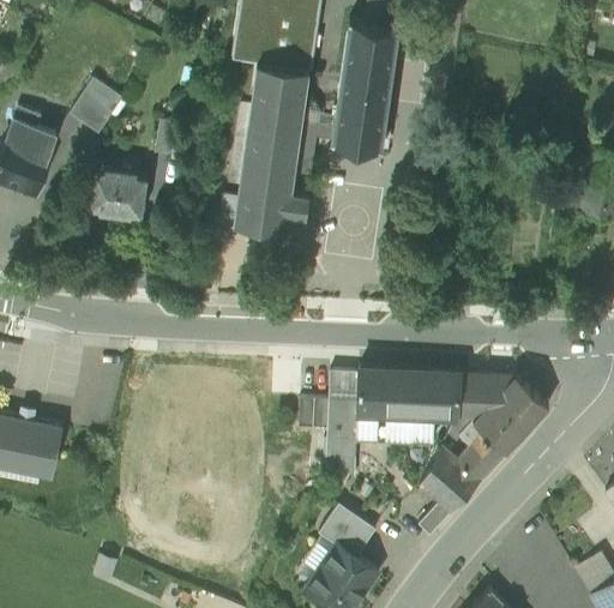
[(320,0),(239,0),(230,60),(256,64),(307,71),(307,72),(311,72),(320,0)]
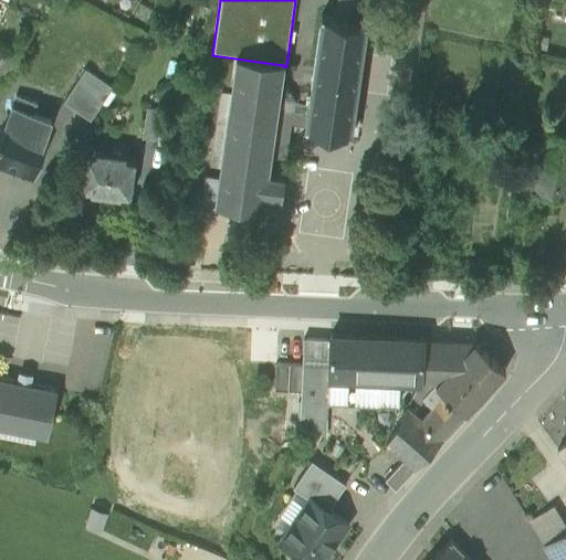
[(307,118),(305,129),(350,136),(366,25),(363,25),(366,0),(338,0),(336,21),(322,19),(307,118)]
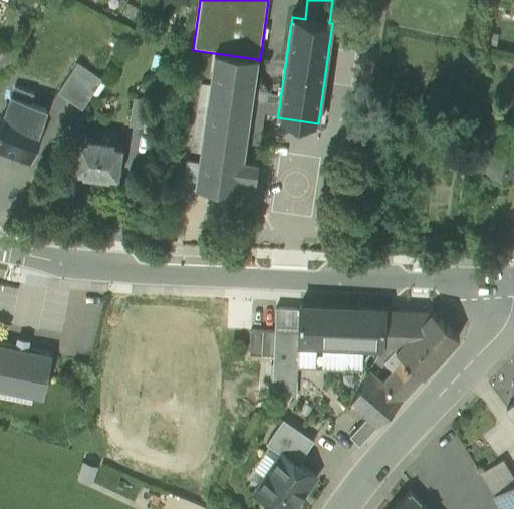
[(268,93),(263,86),(254,85),(257,60),(257,59),(214,53),(211,80),(210,90),(201,88),(198,110),(206,111),(196,185),(195,185),(195,186),(238,192),(238,191),(253,193),(258,162),(242,160),(251,102),(266,105),(268,93)]
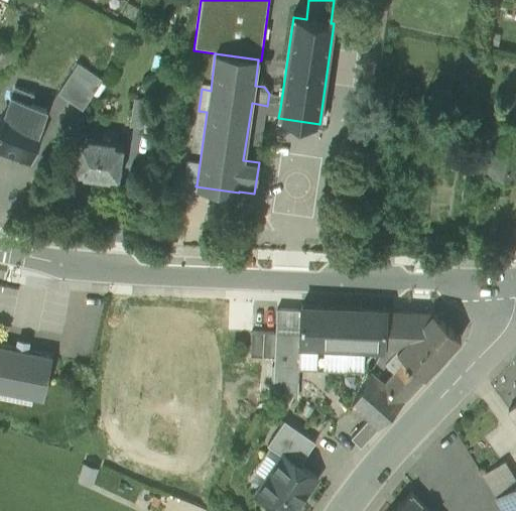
[(78,68),(57,98),(83,114),(103,85),(78,68)]
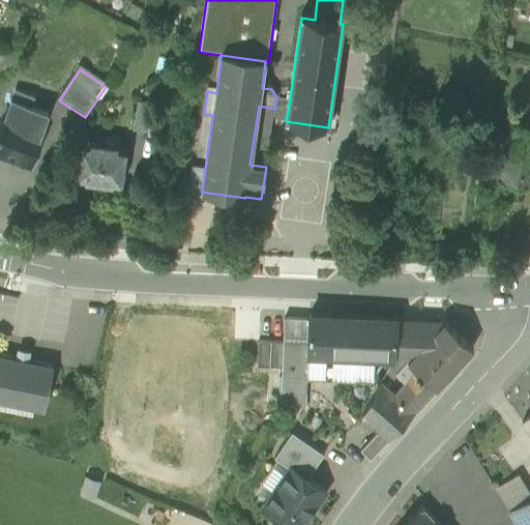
[(16,93),(6,120),(3,119),(0,129),(0,156),(30,168),(42,134),(41,133),(48,115),(31,110),(34,100),(16,93)]
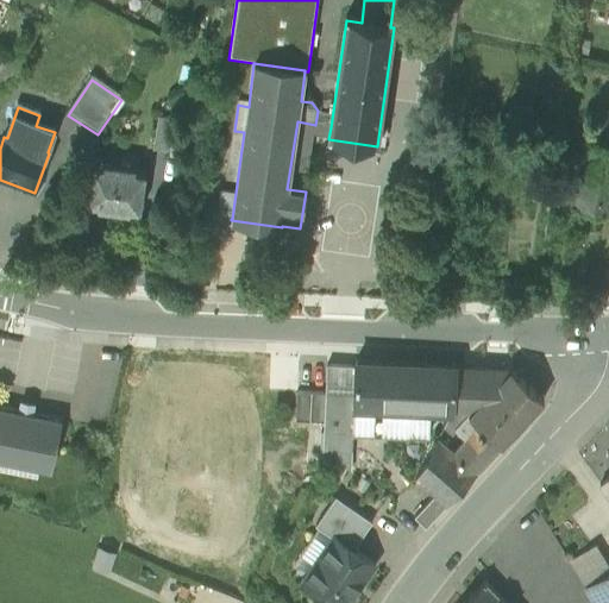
[(174,124),(157,121),(154,154),(169,156),(174,124)]
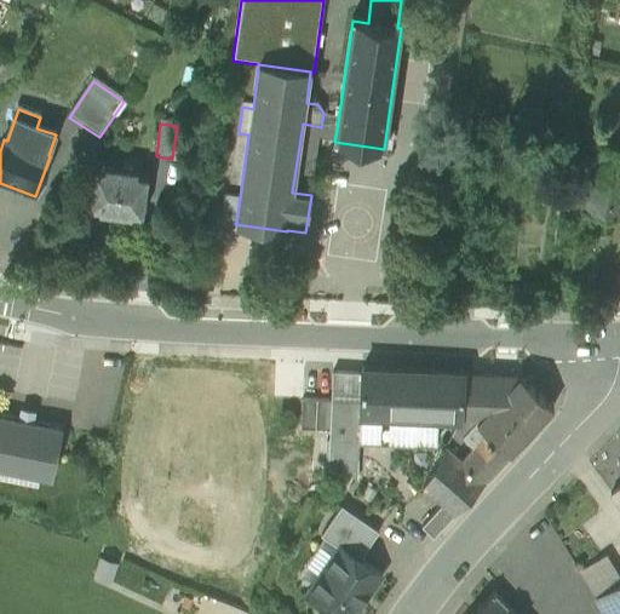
[(334,142),(337,130),(321,127),(303,124),(292,193),(311,195),(320,141),(334,142)]
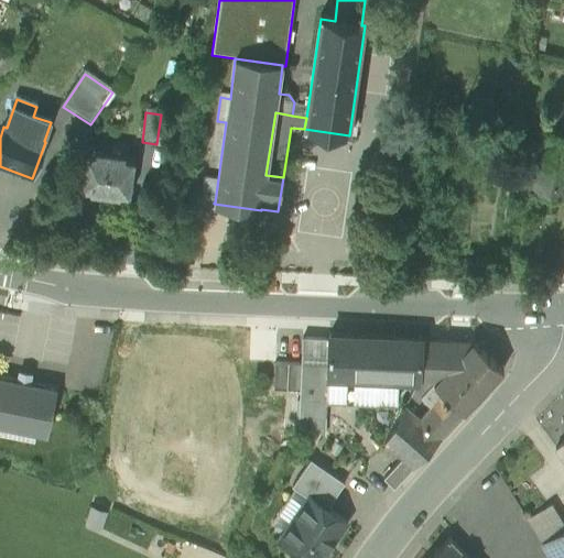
[(563,135),(562,135),(538,131),(528,193),(563,198),(563,135)]
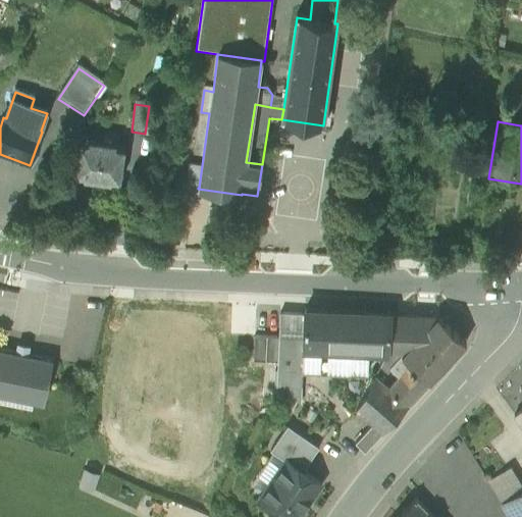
[(123,150),(81,144),(75,179),(118,186),(123,150)]
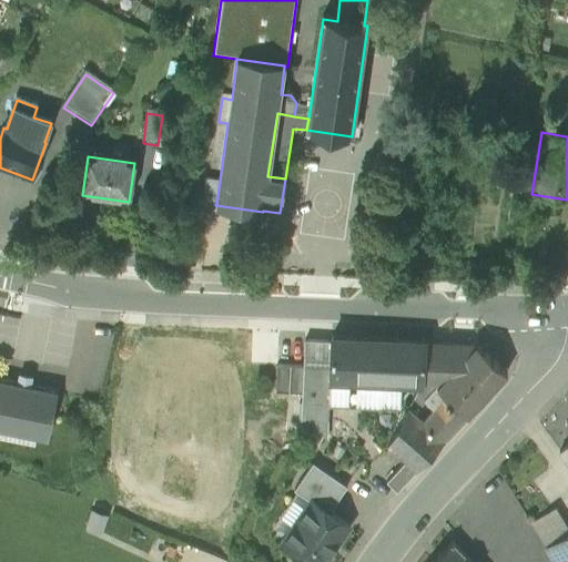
[(426,344),(332,339),(332,344),(330,381),(330,404),(401,407),(401,385),(422,386),(426,344)]
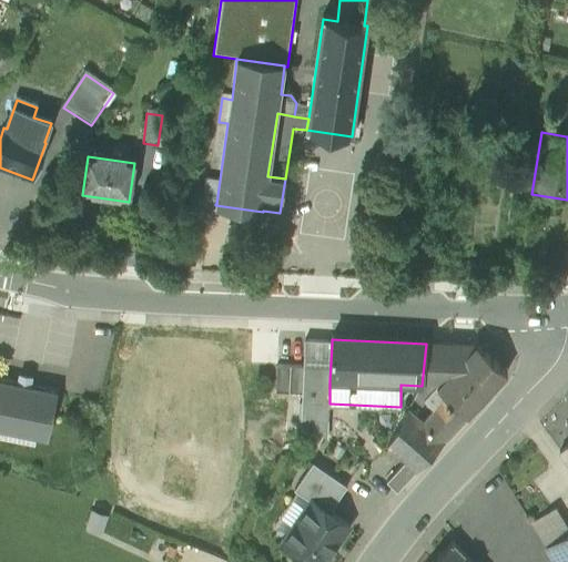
[(332,344),(305,343),(303,369),(302,396),(301,421),(328,422),(330,404),(330,381),(332,344)]
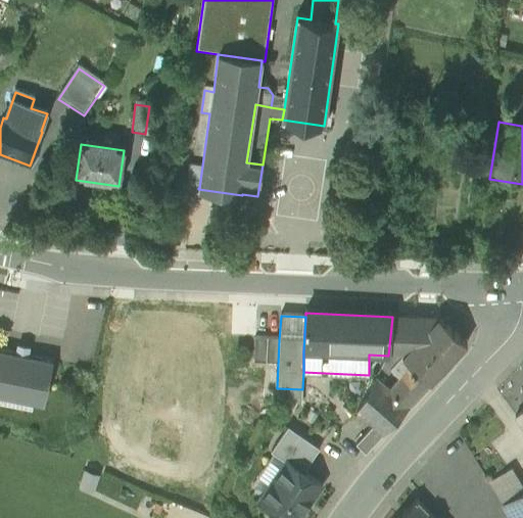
[(439,319),(392,317),(388,356),(402,358),(411,366),(399,380),(389,391),(409,410),(430,385),(430,384),(467,345),(440,321),(439,319)]
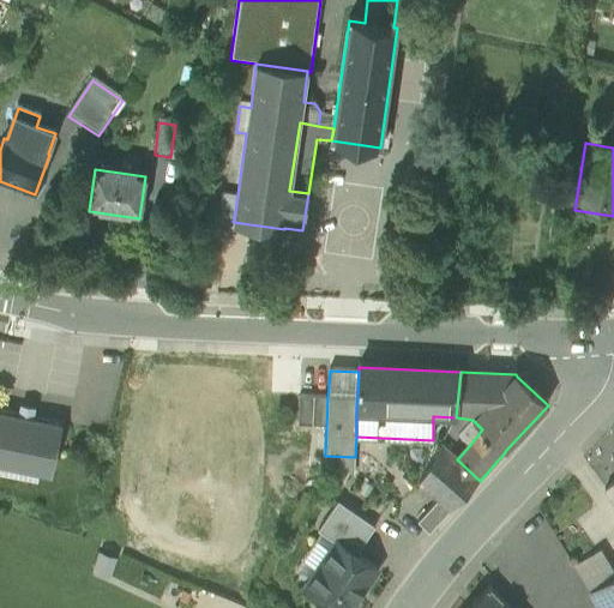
[(313,398),(300,398),(299,427),(312,427),(313,398)]
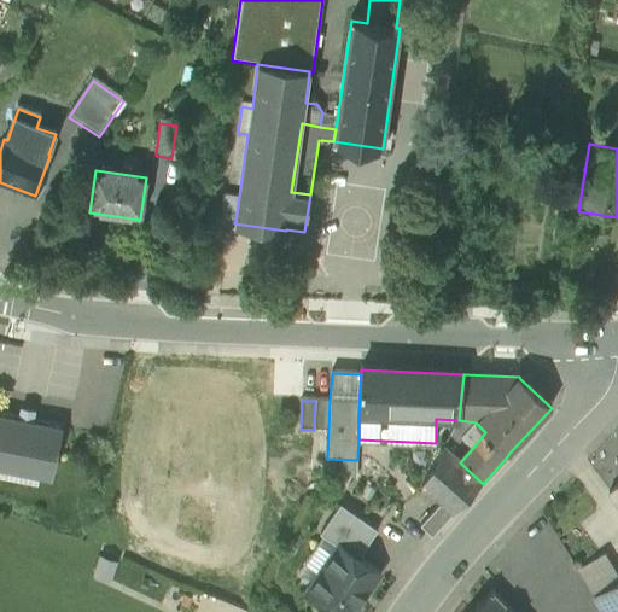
[(330,402),(315,401),(314,430),(328,431),(330,402)]
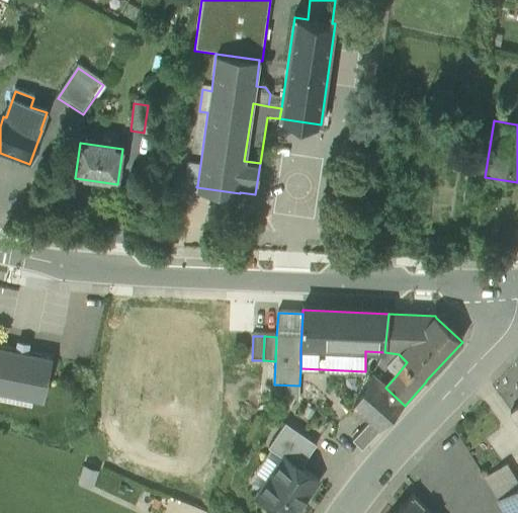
[(52,359),(29,355),(31,345),(17,343),(15,352),(0,349),(0,392),(42,402),(52,359)]
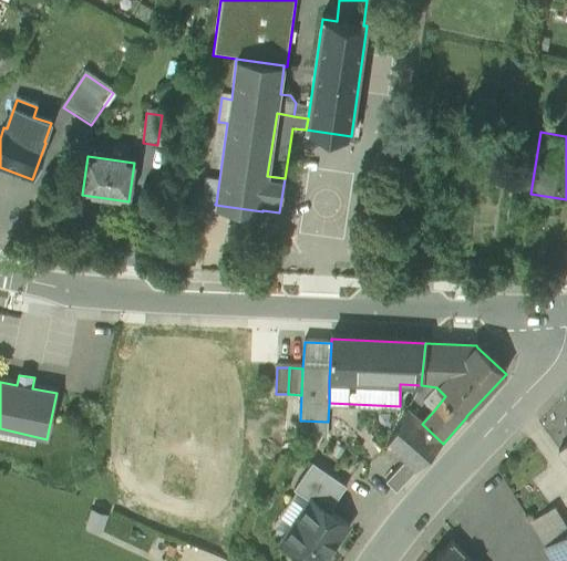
[(436,387),(421,385),(413,400),(421,407),(424,403),(433,412),(445,396),(436,387)]
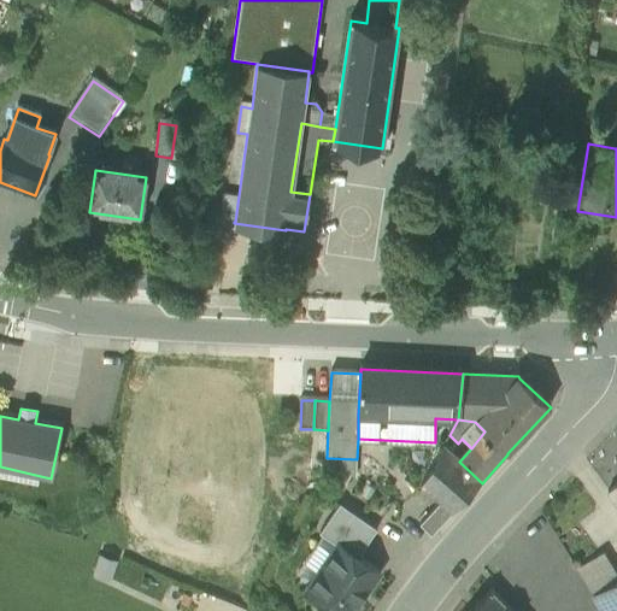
[(616,439),(587,464),(607,494),(616,486),(616,439)]
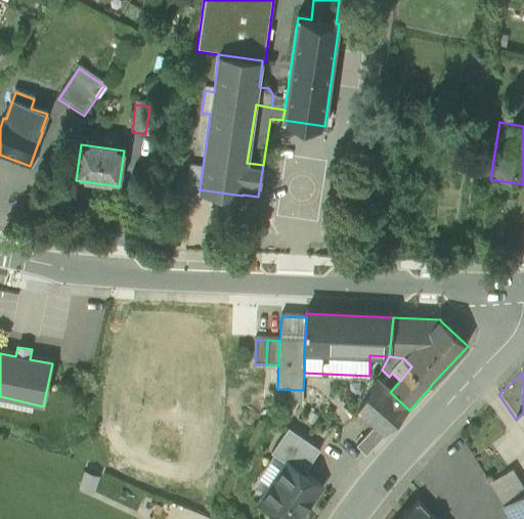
[(390,392),(376,380),(357,413),(374,428),(384,436),(409,411),(390,392)]
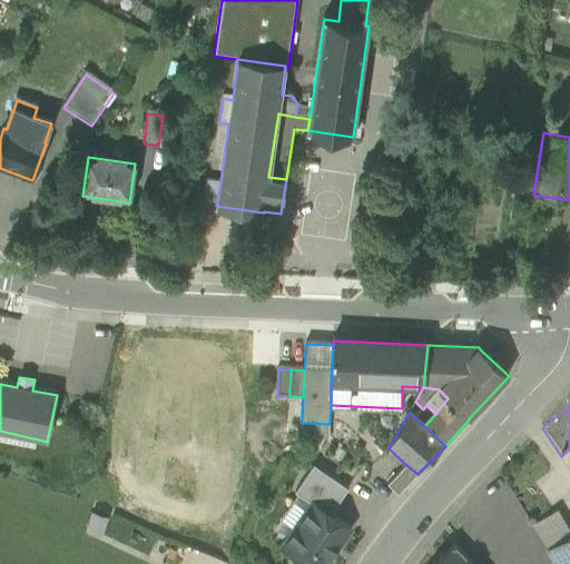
[(406,465),(387,485),(399,495),(418,474),(406,465)]
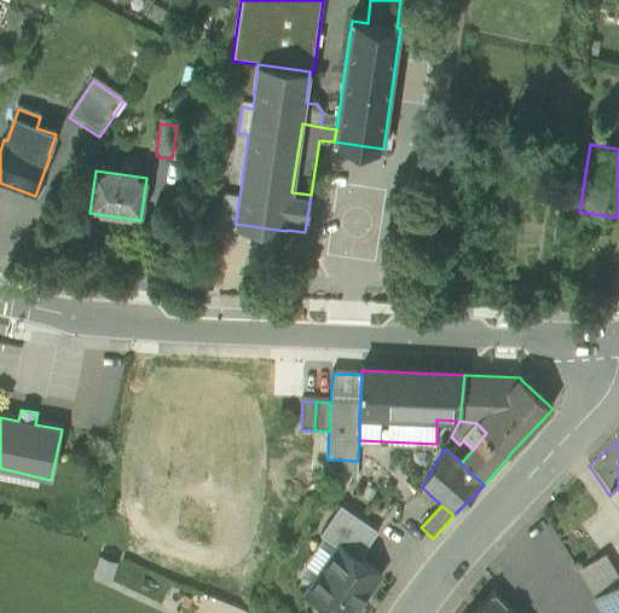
[(341,507),(320,536),(340,549),(341,547),(359,560),(377,532),(341,507)]
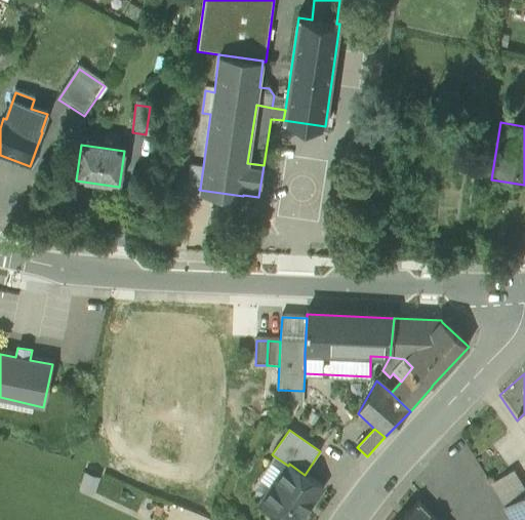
[(305,475),(289,464),(288,466),(261,504),(275,513),(275,519),(298,519),(322,487),(305,475)]
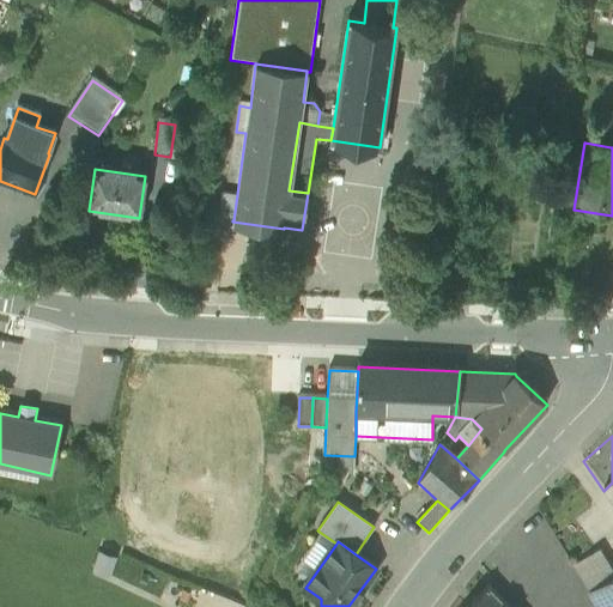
[(612,572),(600,551),(574,568),(589,594),(612,578),(612,572)]
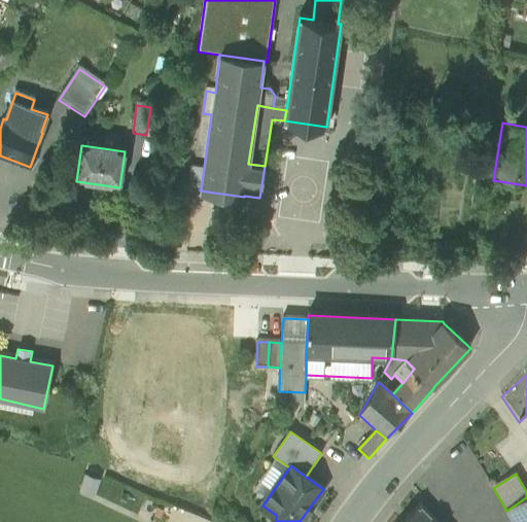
[(91,495),(96,480),(80,475),(75,491),(91,495)]
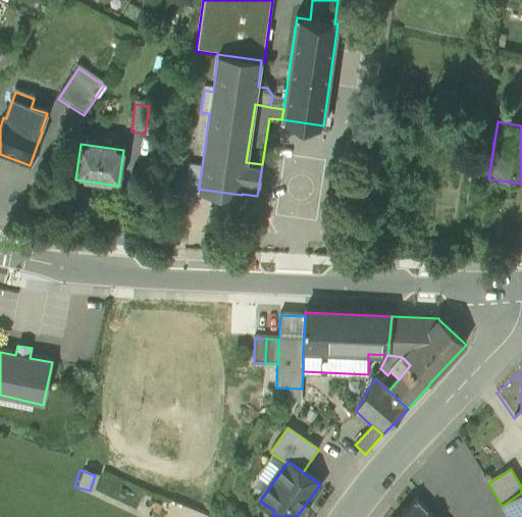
[(521,516),(521,493),(502,506),(509,516),(521,516)]
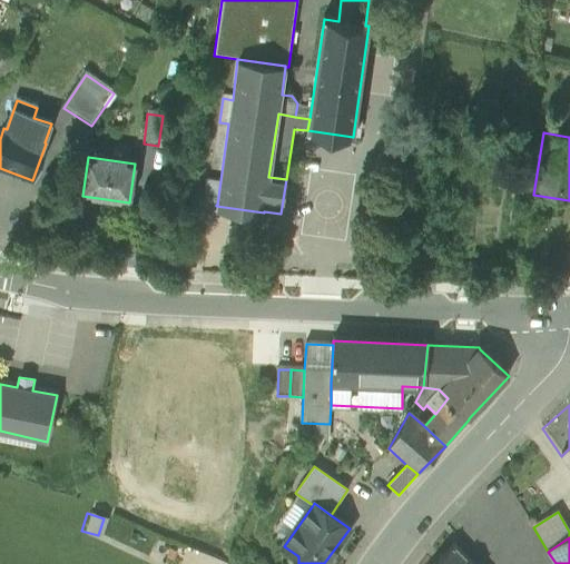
[(470,563),(453,546),(434,563),(470,563)]
